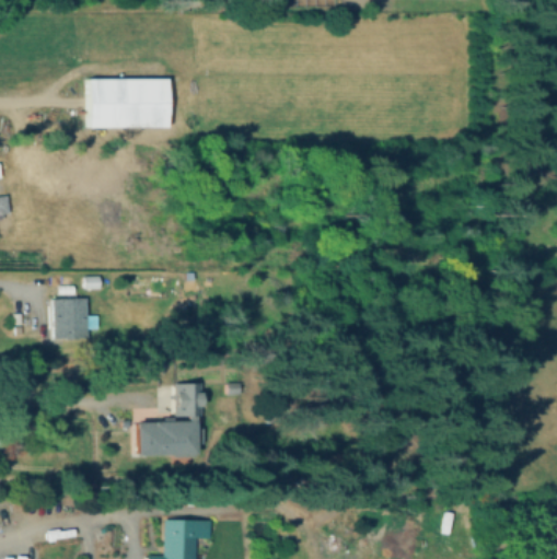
[(90,80),(171,79),(172,125),(90,126),(90,80)]
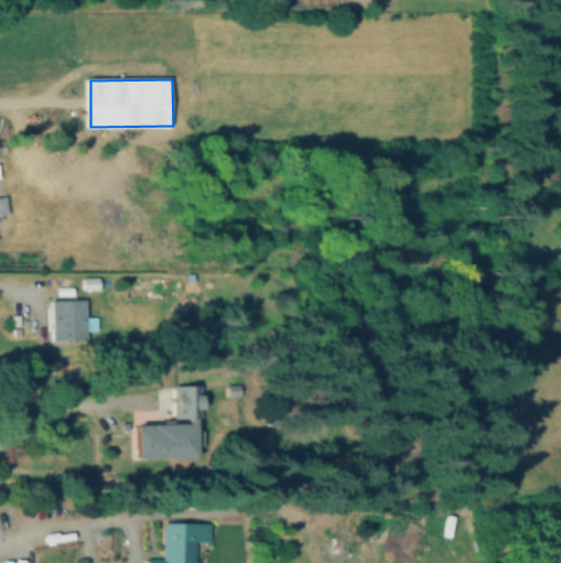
[(0,198),(9,197),(11,215),(0,216),(0,198)]
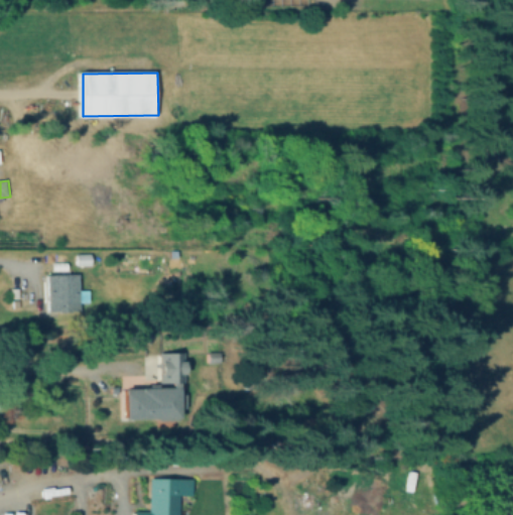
[(94,253),(93,266),(79,266),(79,253),(94,253)]
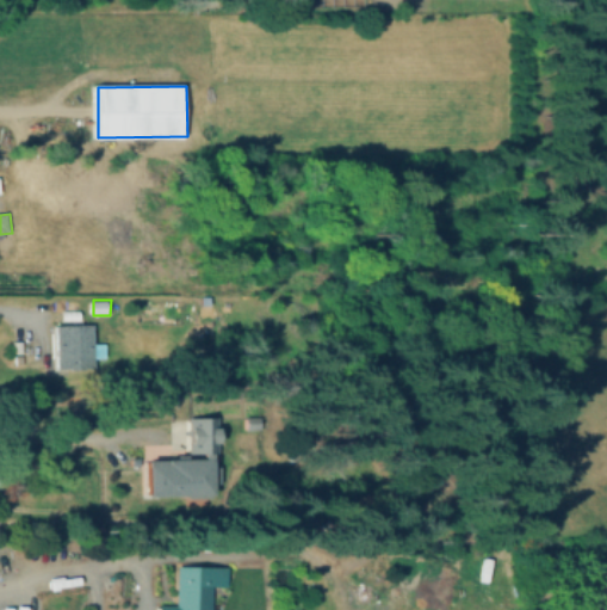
[(95,325),(97,368),(86,369),(86,370),(60,370),(59,326),(95,325)]
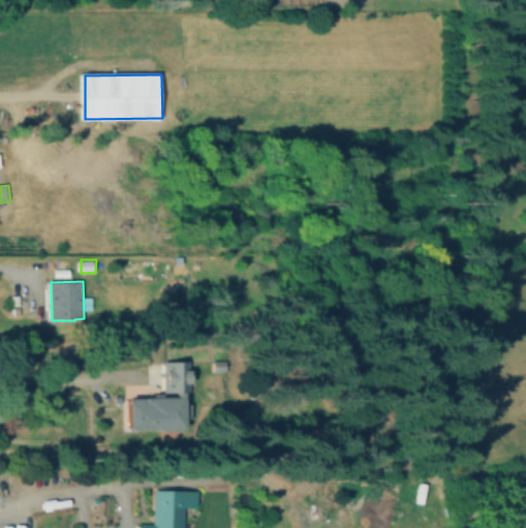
[(191,392),(166,394),(165,373),(167,372),(166,363),(190,362),(191,392)]
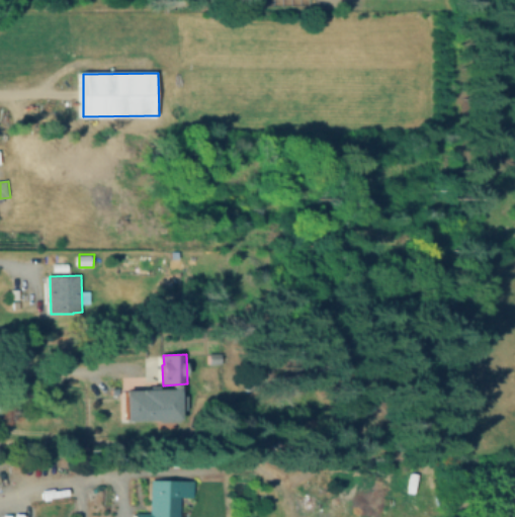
[(185,397),(185,413),(177,413),(177,421),(125,421),(125,391),(177,391),(177,397),(185,397)]
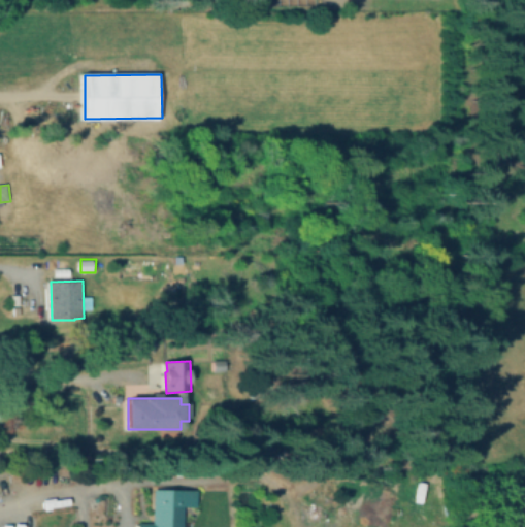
[(154,526),(155,512),(154,512),(155,493),(198,494),(198,513),(189,512),(188,526),(154,526)]
